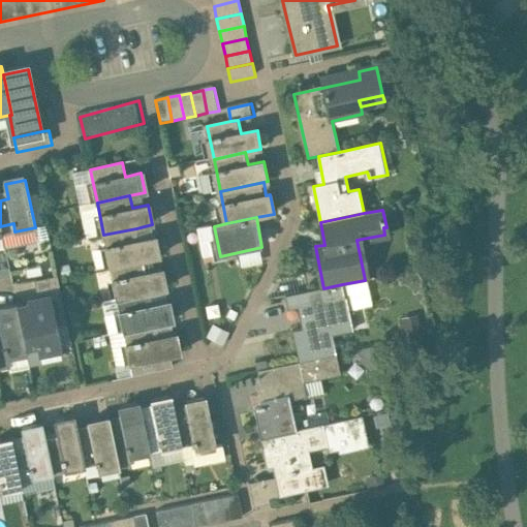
[(136,228),(103,235),(111,268),(143,260),(158,257),(154,237),(138,240),(136,228)]
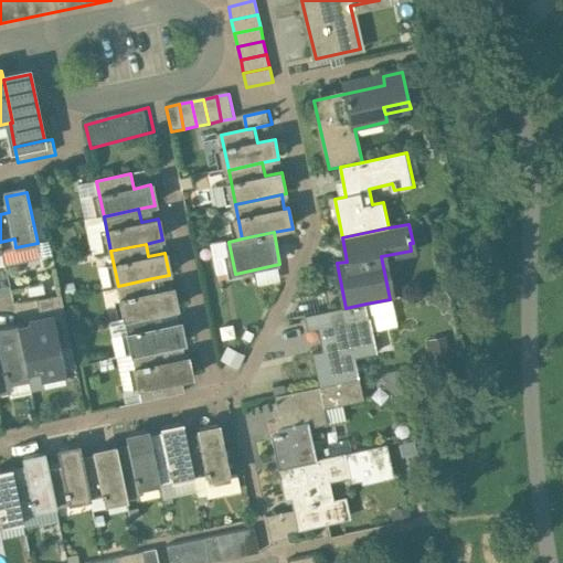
[(152,278),(118,286),(125,320),(160,312),(177,309),(172,288),(156,291),(152,278)]
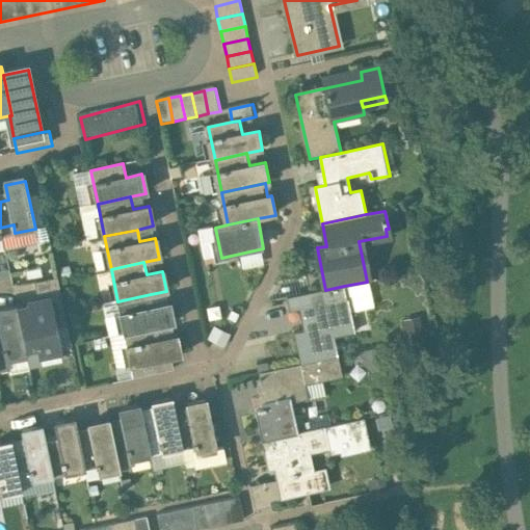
[(58,277),(35,283),(40,303),(50,300),(56,329),(69,326),(58,277)]
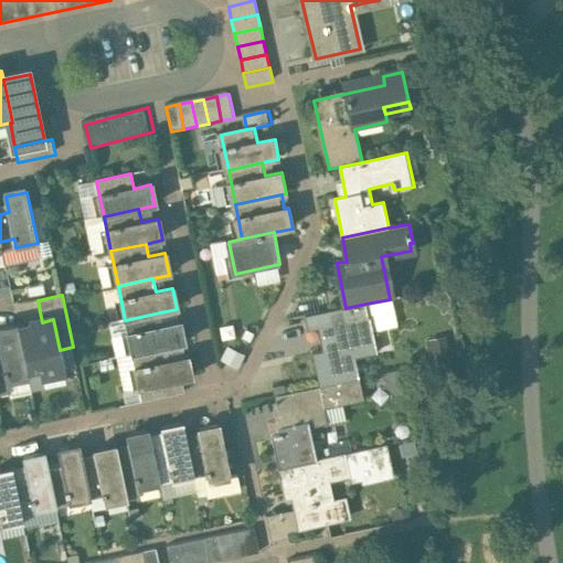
[(346,308),(305,316),(308,331),(322,328),(327,351),(314,353),(320,388),(360,379),(356,359),(376,354),(365,304),(346,308)]
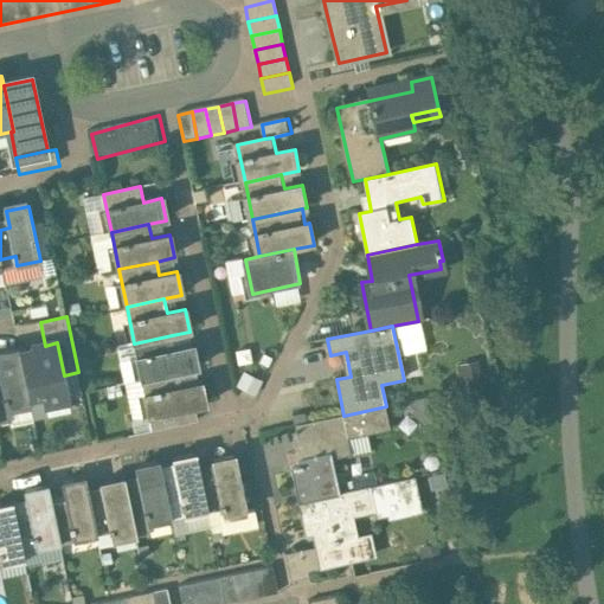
[(172,335),(134,344),(142,380),(179,372),(197,368),(192,346),(174,349),(172,335)]
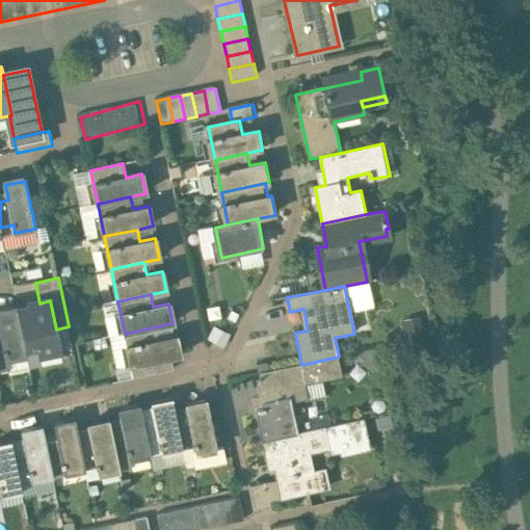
[(40,303),(30,306),(33,321),(21,323),(26,348),(38,345),(41,354),(60,349),(56,329),(50,300),(40,303)]
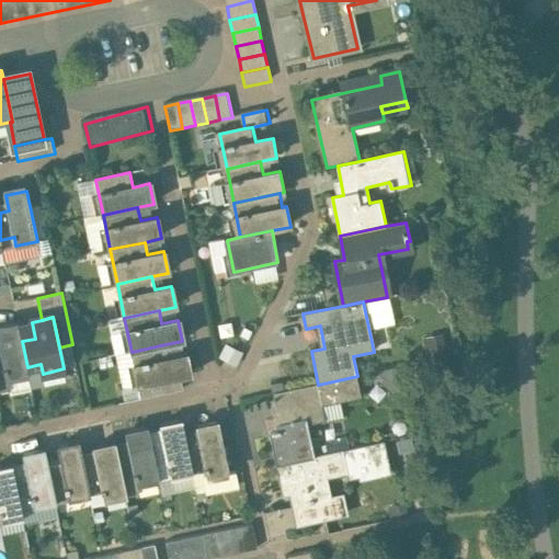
[(19,324),(0,328),(0,344),(0,345),(0,373),(6,372),(8,380),(29,376),(30,376),(27,367),(22,341),(19,324)]
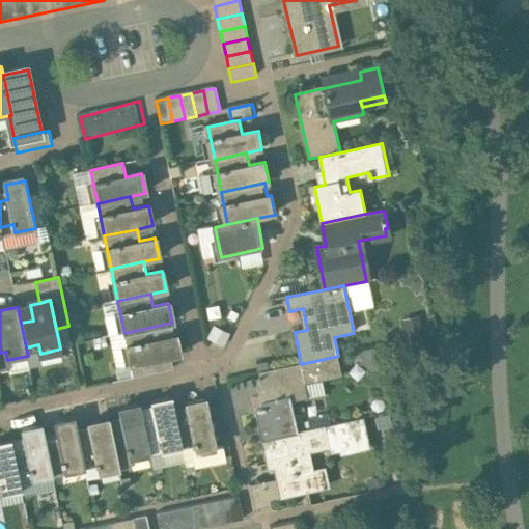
[(157,326),(124,333),(131,366),(172,358),(179,356),(175,335),(160,339),(157,326)]
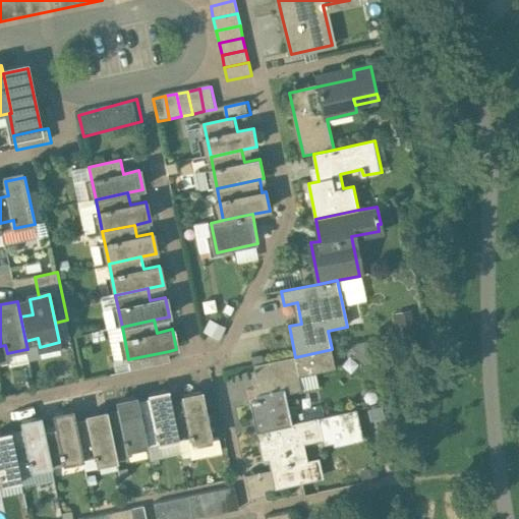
[(38,338),(25,341),(27,349),(26,349),(29,359),(42,356),(40,347),(38,338)]
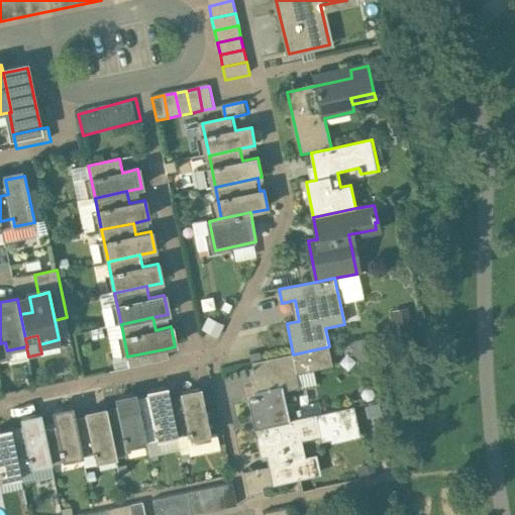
[(359,362),(375,356),(368,336),(352,341),(359,362)]
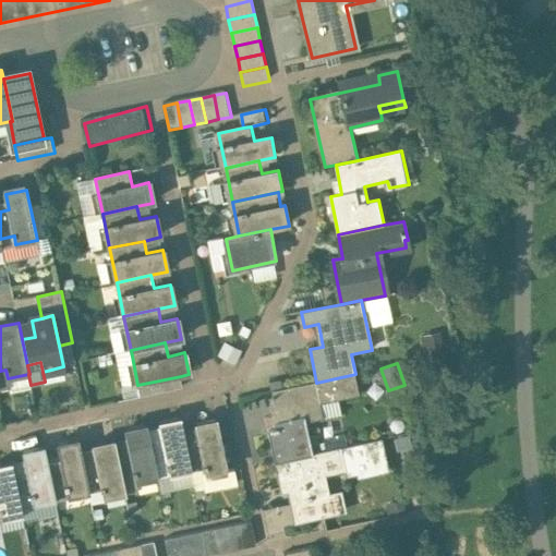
[(316,383),(313,384),(317,405),(360,396),(355,374),(316,383)]
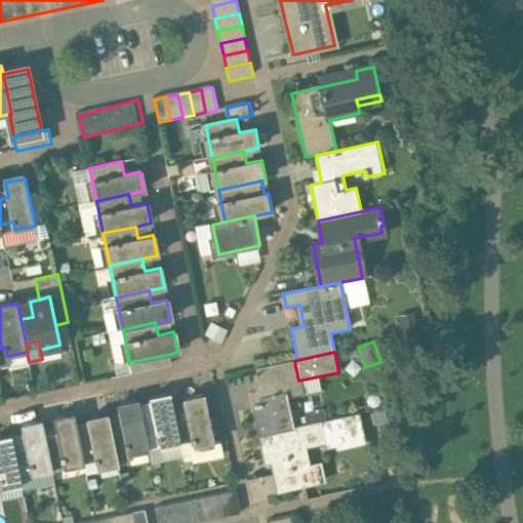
[(170,354),(129,362),(132,374),(172,365),(170,354)]
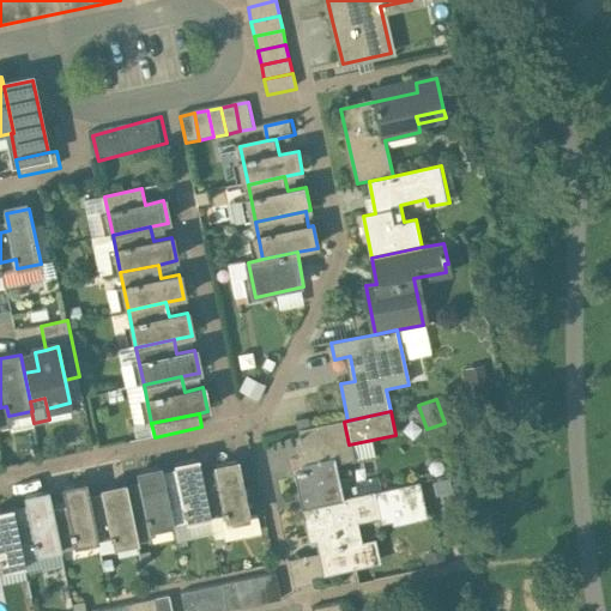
[(344,422),(300,430),(306,457),(295,459),(298,472),(295,472),(302,508),(344,500),(344,498),(336,461),(352,458),(349,445),(344,422)]
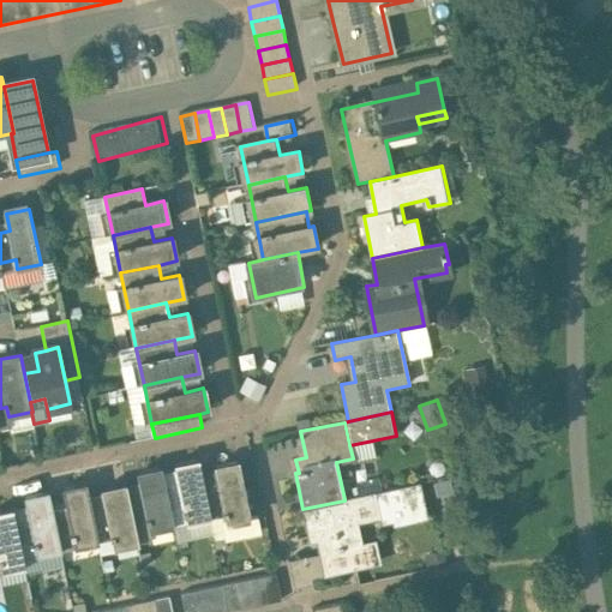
[(199,463),(177,468),(180,486),(166,490),(173,528),(211,521),(204,491),(199,463)]
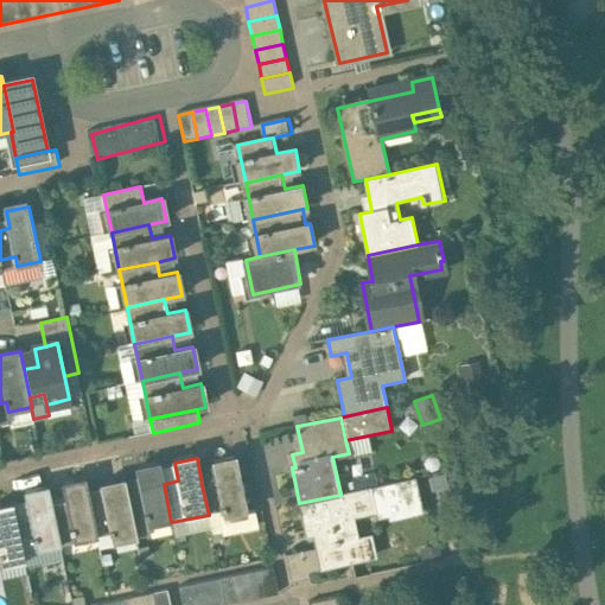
[(237,460),(215,465),(218,482),(202,485),(209,515),(224,511),(225,520),(248,515),(237,460)]
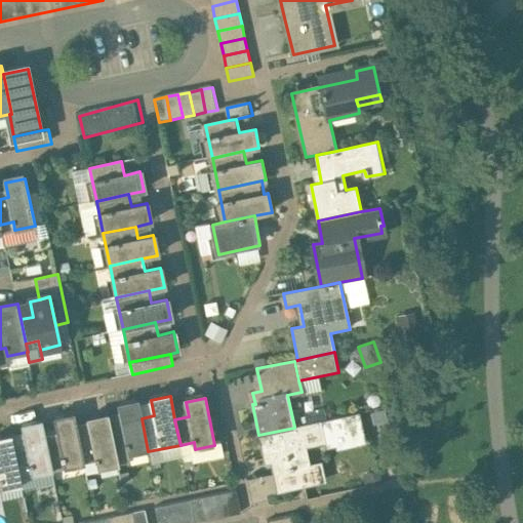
[(137,403),(119,407),(123,423),(109,426),(115,450),(128,447),(129,455),(148,451),(142,418),(137,403)]
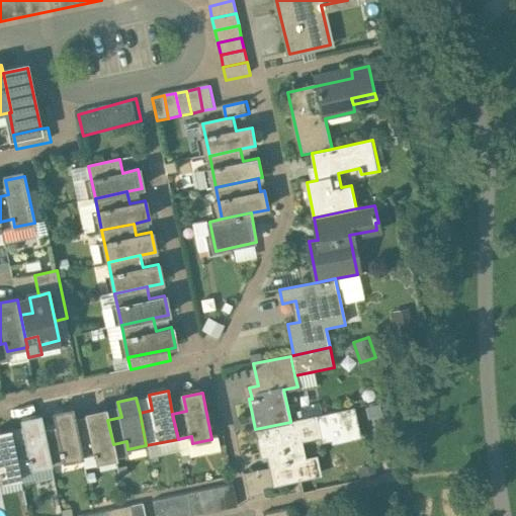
[(355,408),(317,417),(322,438),(332,435),(333,443),(361,437),(355,408)]
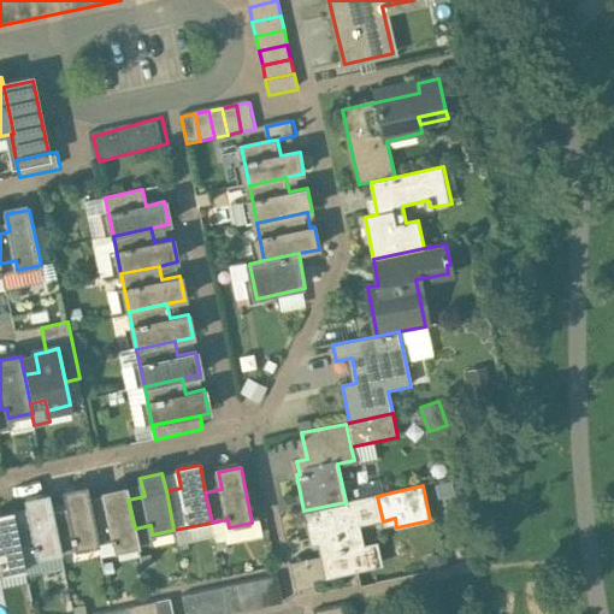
[(86,489),(64,494),(68,512),(53,515),(60,554),(99,545),(92,517),(86,489)]
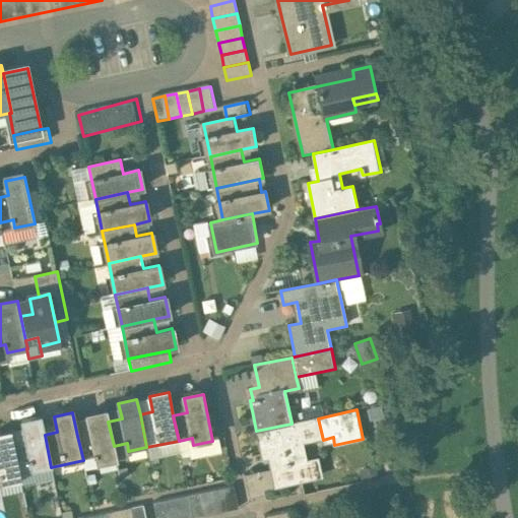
[(107,413),(87,417),(90,433),(77,436),(83,460),(96,458),(98,465),(117,461),(114,446),(108,422),(107,413)]
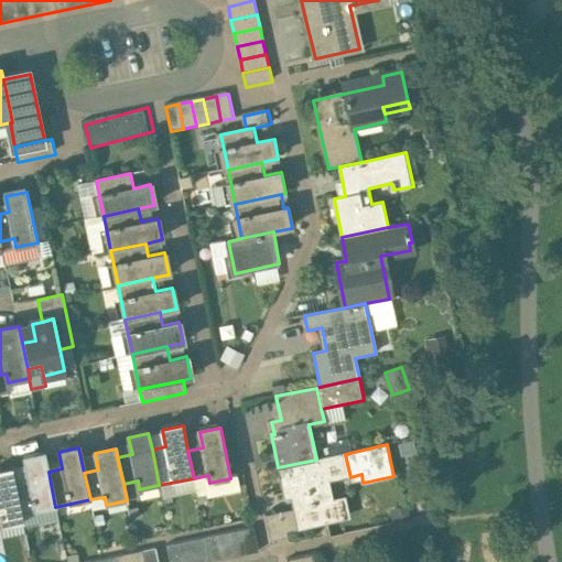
[(345,453),(316,458),(316,460),(278,467),(285,499),(292,498),(294,510),(298,530),(338,521),(330,482),(350,477),(345,454),(345,453)]
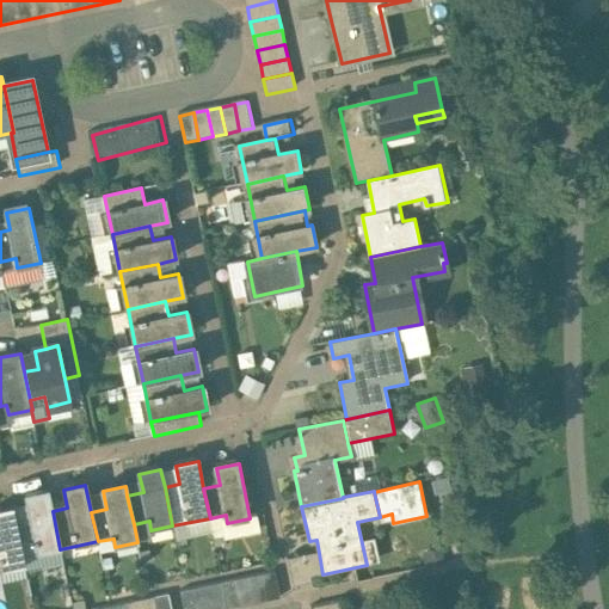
[(48,493),(25,498),(30,516),(14,520),(23,557),(60,549),(53,511),(48,493)]
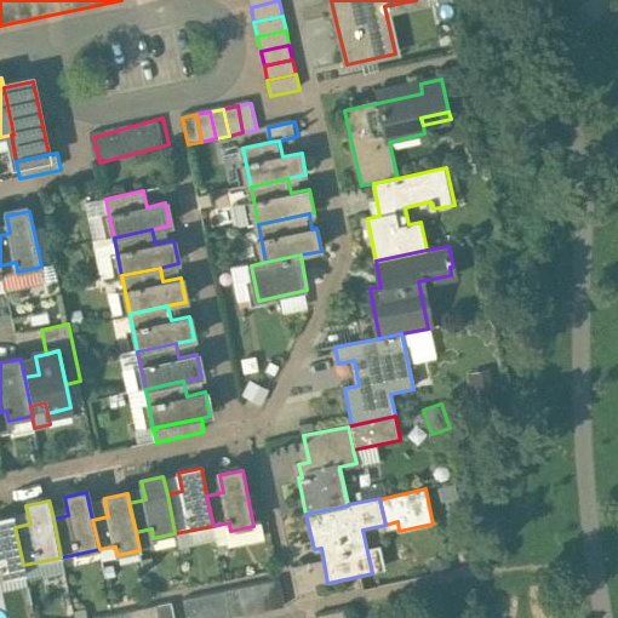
[(13,518),(0,519),(0,578),(26,574),(23,565),(15,527),(13,518)]
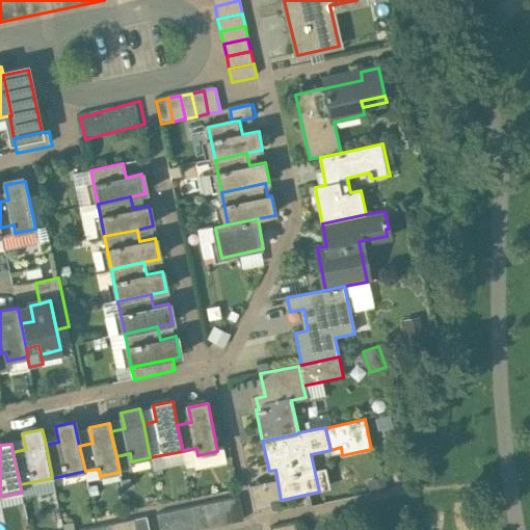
[(277,481),(250,486),(256,511),(272,507),(271,502),(281,500),(277,481)]
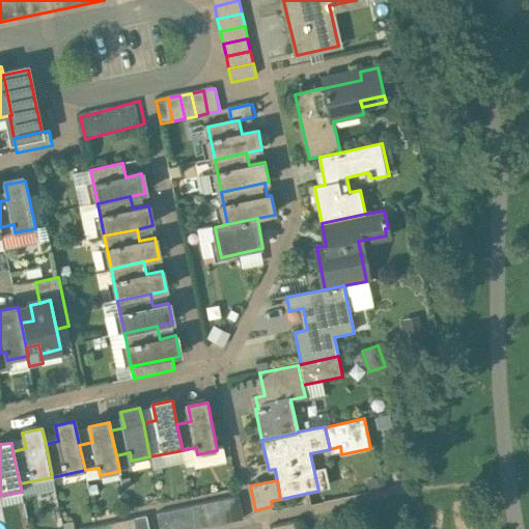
[(240,498),(227,501),(231,523),(244,521),(240,498)]
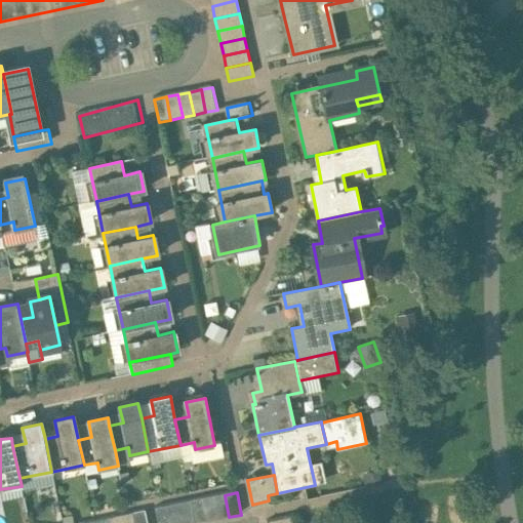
[(225,495),(213,497),(218,519),(229,517),(225,495)]
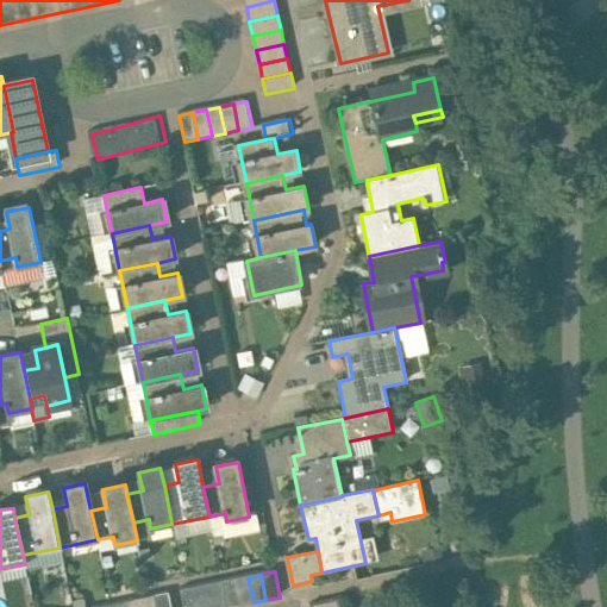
[(248,577),(235,581),(241,606),(254,602),(248,577)]
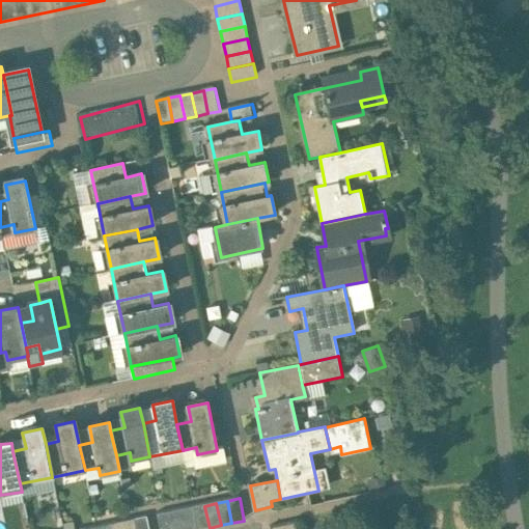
[(204,506),(192,508),(197,528),(210,528),(204,506)]
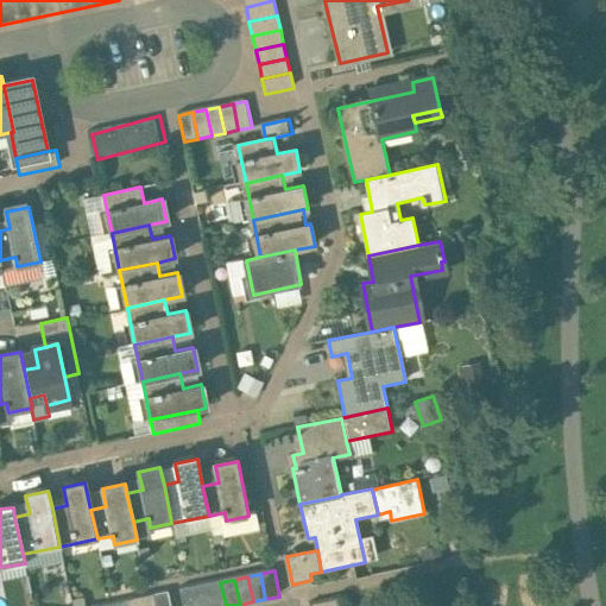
[(172,605),(169,592),(105,605),(172,605)]
